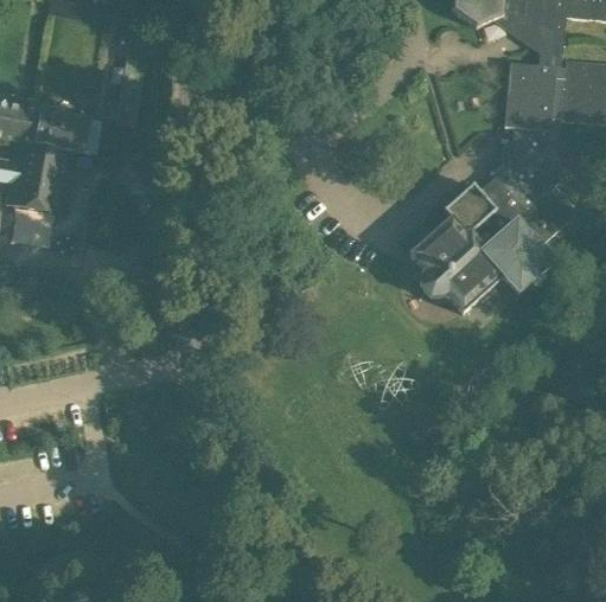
[(110,11),(62,0),(56,0),(53,11),(107,23),(110,11)]
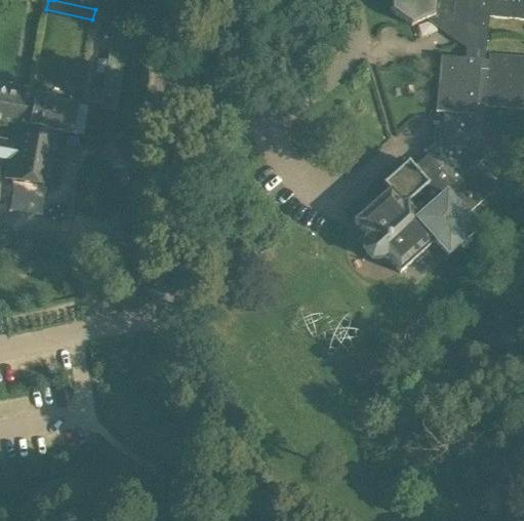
[(410,162),(408,160),(385,182),(390,188),(356,219),(367,233),(365,235),(363,248),(371,257),(385,256),(387,255),(400,270),(433,239),(448,255),(482,227),(472,216),(475,214),(470,209),(499,182),(512,169),(510,166),(523,153),(523,143),(512,130),(512,125),(483,122),(484,106),(523,109),(523,0),(393,0),(393,7),(411,21),(425,15),(466,45),(466,55),(441,53),(436,109),(433,141),(410,162)]
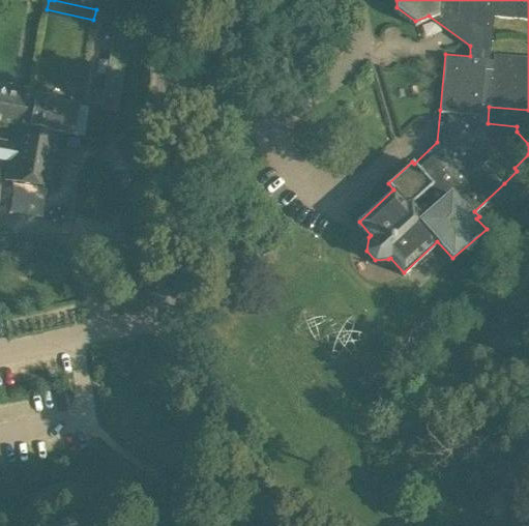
[(111,47),(127,50),(133,19),(116,17),(111,47)]
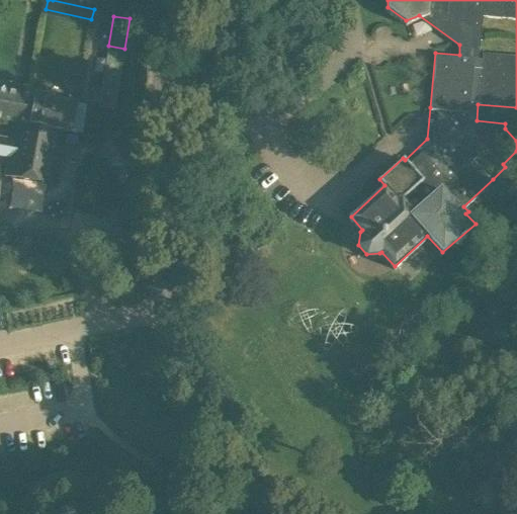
[(119,78),(124,49),(108,46),(103,75),(119,78)]
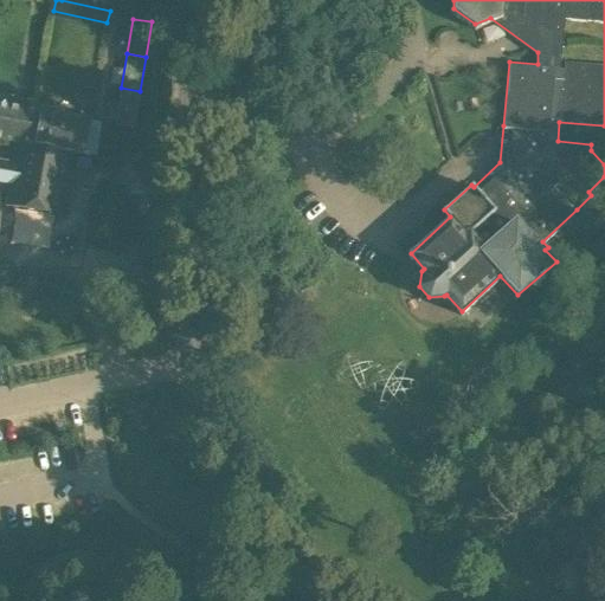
[(140,91),(121,88),(116,123),(135,125),(140,91)]
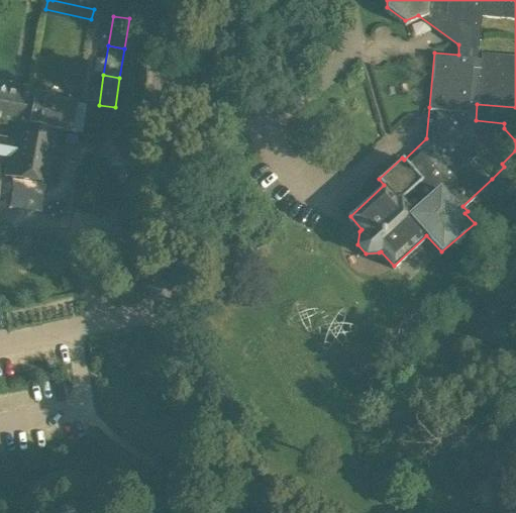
[(25,120),(30,92),(0,86),(0,115),(13,118),(10,134),(7,154),(4,173),(57,182),(66,128),(25,120)]
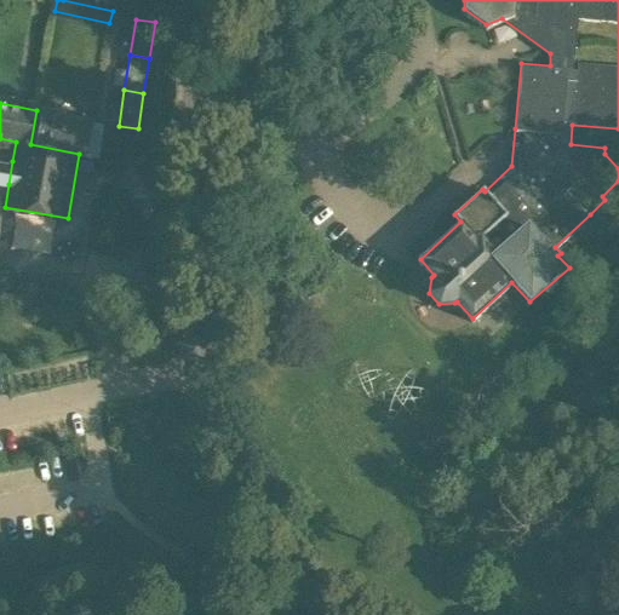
[(92,120),(36,110),(30,144),(79,154),(79,153),(98,156),(104,124),(92,121),(92,120)]
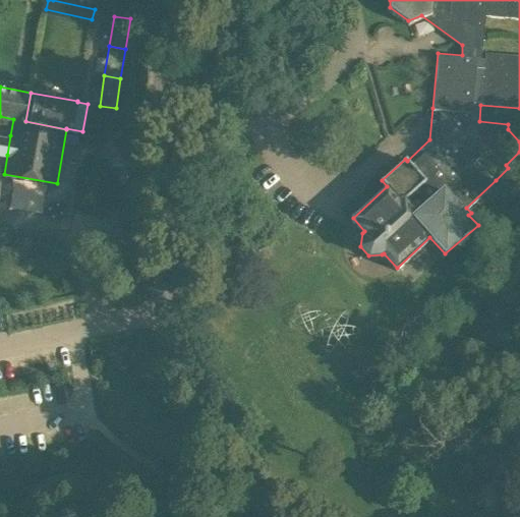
[(0,154),(7,155),(10,135),(0,133),(0,154)]
